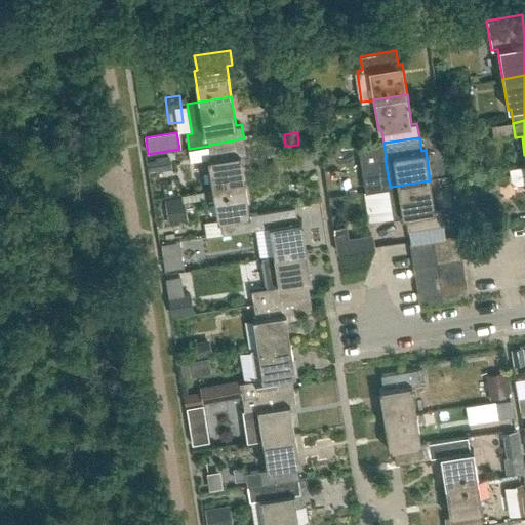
[(213,190),(245,185),(241,154),(246,153),(244,138),(209,145),(209,146),(211,159),(208,159),(213,190)]
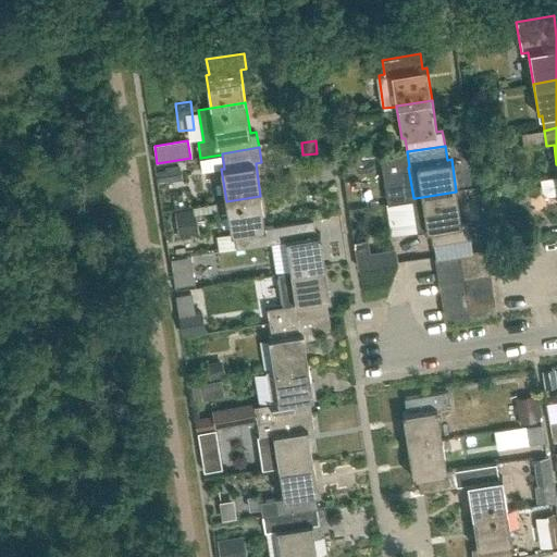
[(556,175),(541,178),(543,190),(548,195),(556,193),(556,175)]
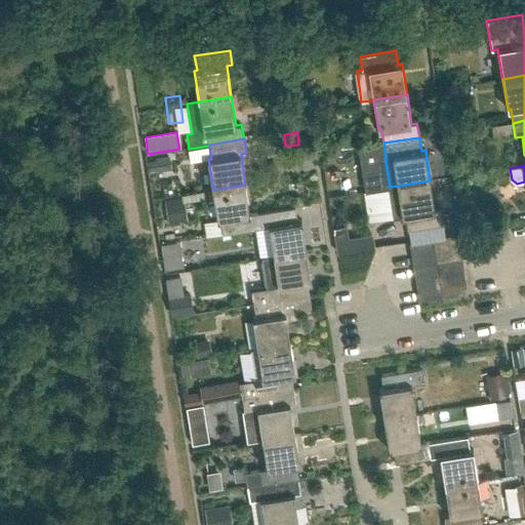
[(430,180),(398,186),(392,187),(396,217),(405,216),(408,231),(443,225),(441,210),(435,211),(430,180)]
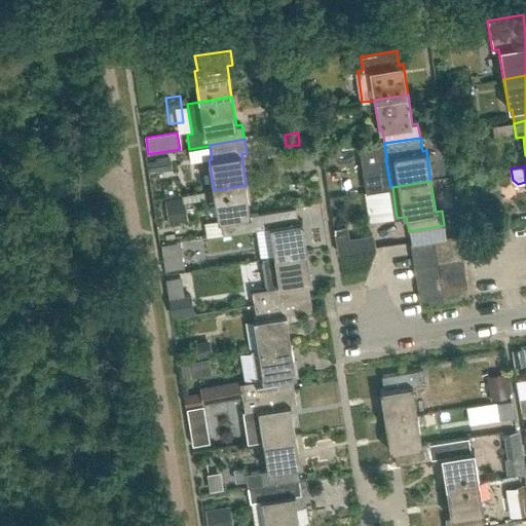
[(261,228),(259,213),(251,214),(246,185),(214,190),(219,221),(221,221),(224,234),(261,228)]
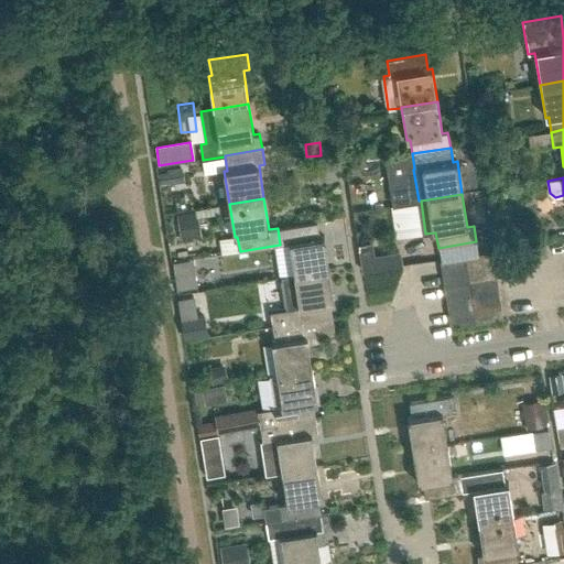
[(294,275),(329,270),(324,237),(321,237),(317,221),(278,228),(280,245),(289,243),(294,275)]
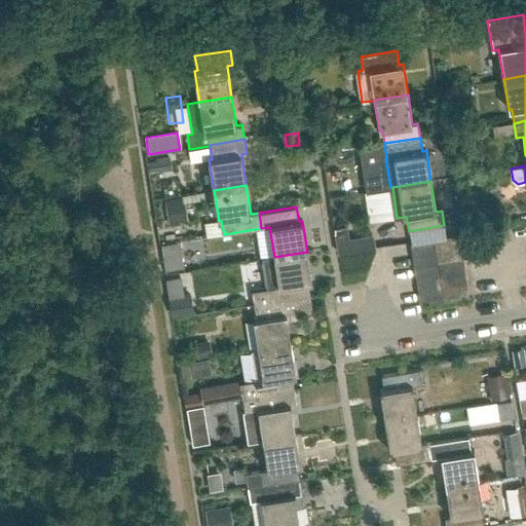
[(338,254),(376,248),(373,234),(349,237),(347,225),(334,227),(338,254)]
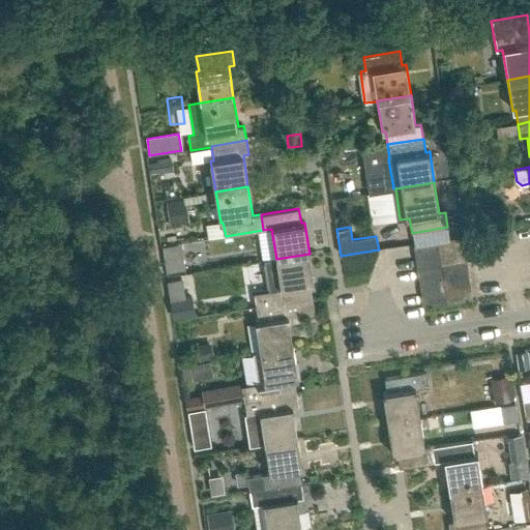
[(203,252),(204,230),(194,230),(194,252),(203,252)]
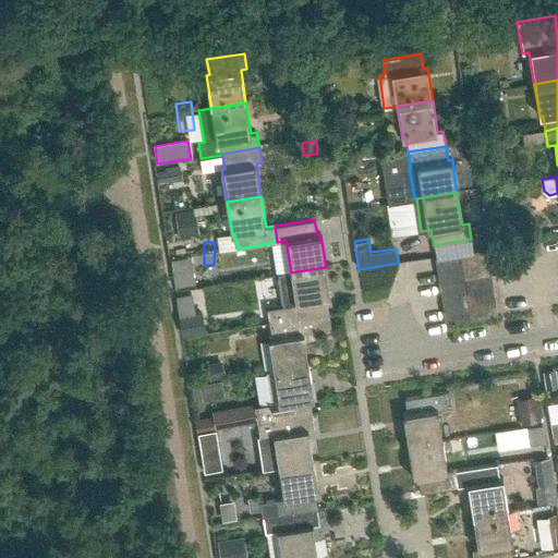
[(463,267),(489,263),(487,250),(461,254),(463,267)]
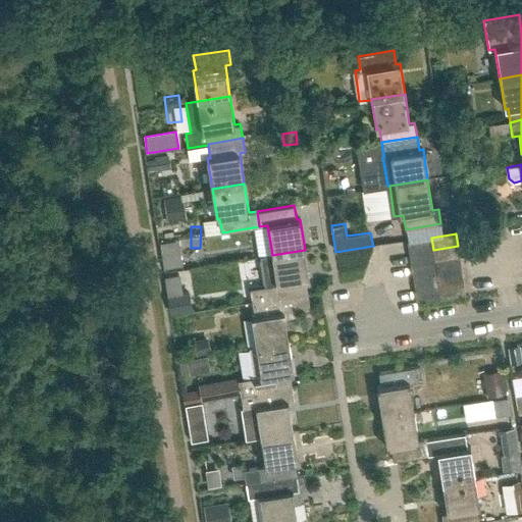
[(410,254),(433,250),(431,238),(408,242),(410,254)]
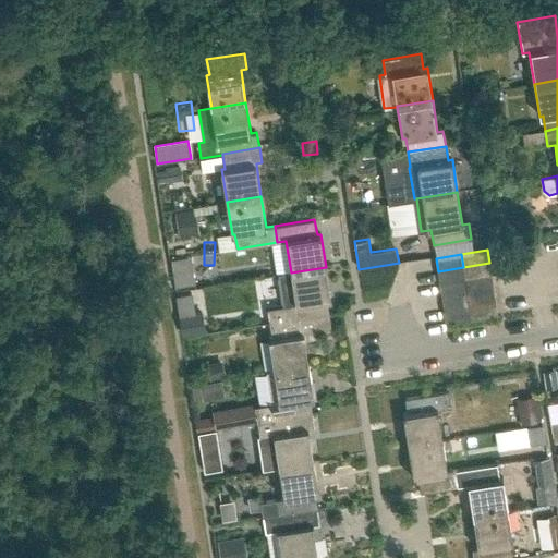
[(465,280),(492,276),(489,263),(463,267),(465,280)]
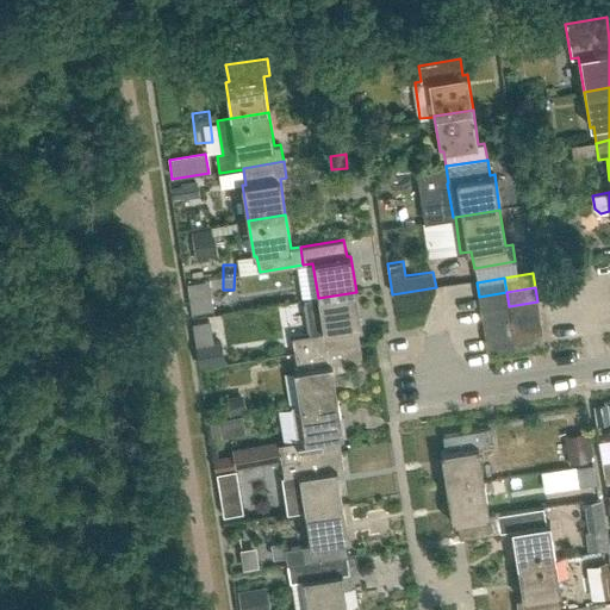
[(309,334),(292,337),(294,354),(360,343),(358,329),(362,328),(356,292),(318,298),(303,300),(309,334)]
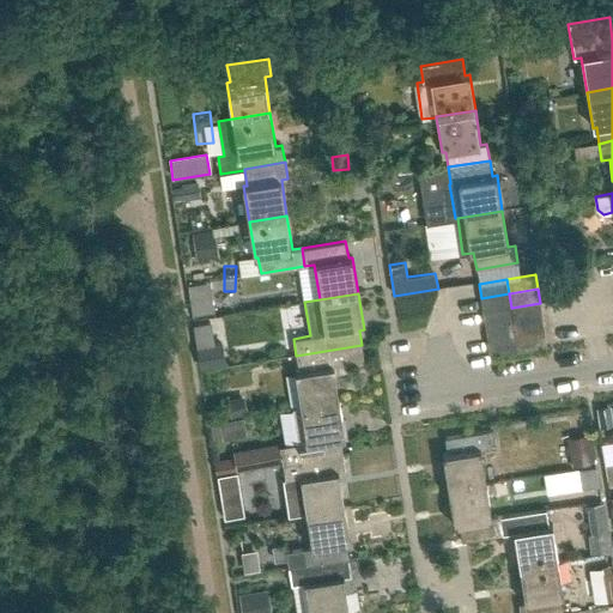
[(484,313),(511,308),(509,293),(481,298),(484,313)]
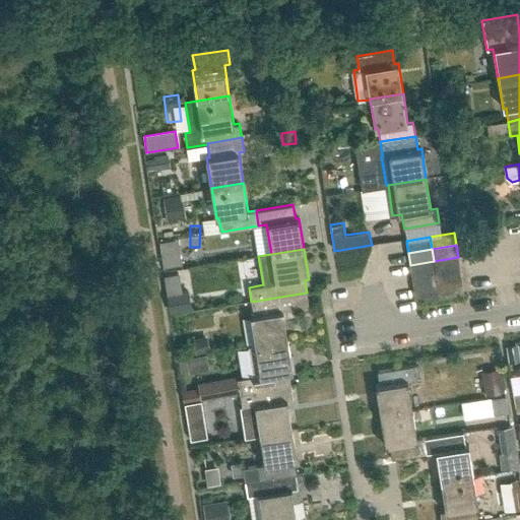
[(436,272),(459,269),(458,257),(434,261),(436,272)]
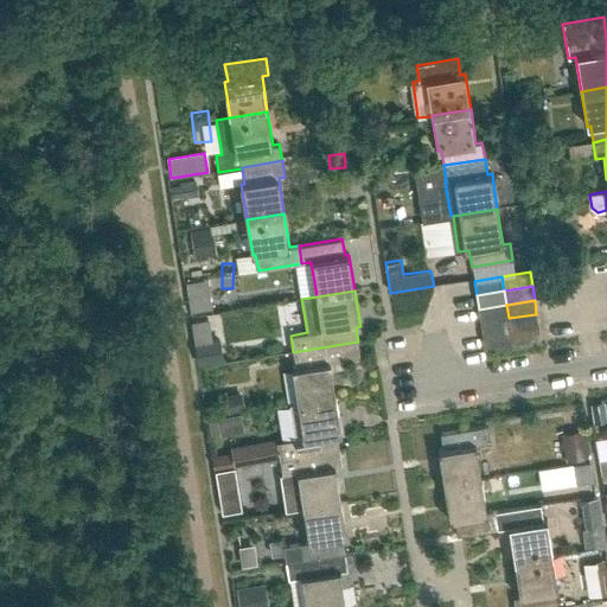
[(480,323),(509,318),(506,305),(479,310),(480,323)]
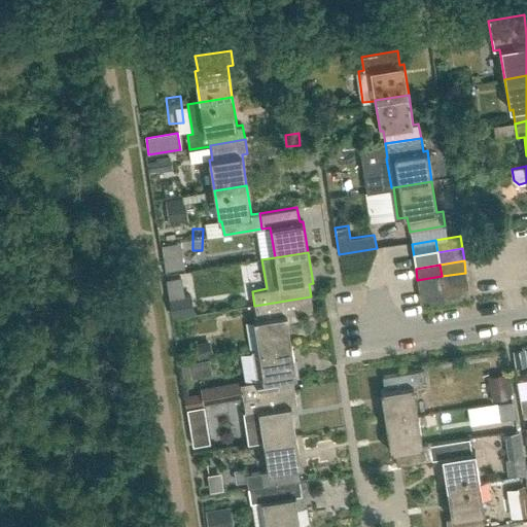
[(444,288),(467,284),(465,273),(442,276),(444,288)]
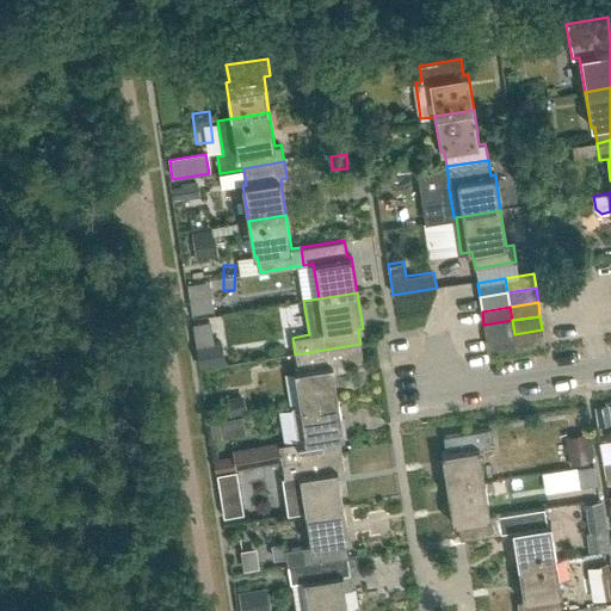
[(486,339),(514,334),(512,320),(483,325),(486,339)]
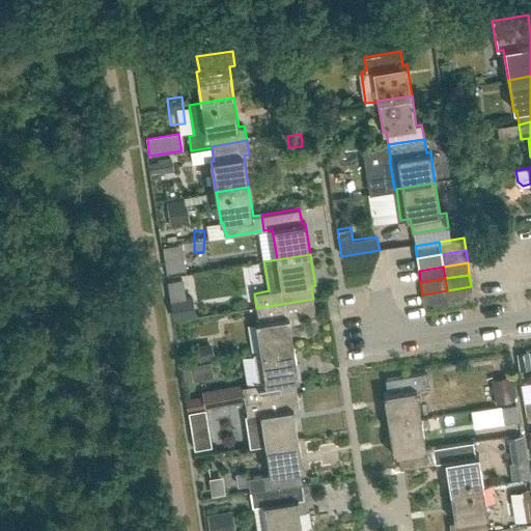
[(447,290),(449,304),(473,300),(471,286),(447,290)]
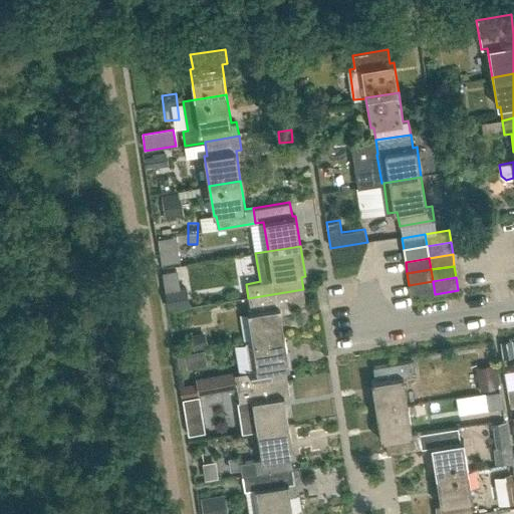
[(411,297),(435,294),(433,281),(409,285),(411,297)]
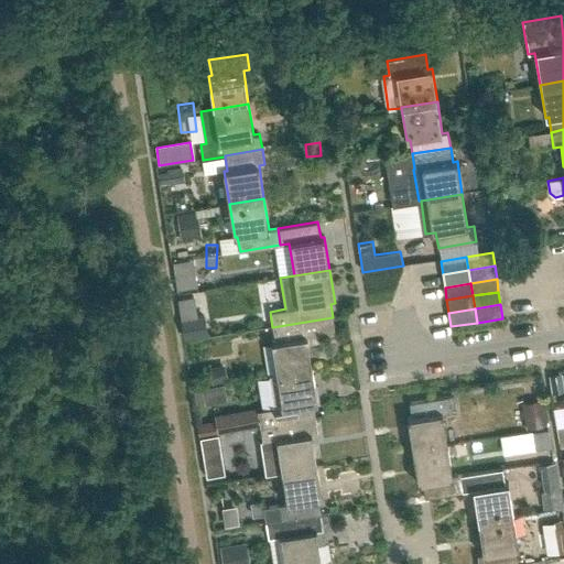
[(277,376),(313,370),(307,338),(335,334),(333,317),(272,327),(274,342),(271,343),(277,373),(277,376)]
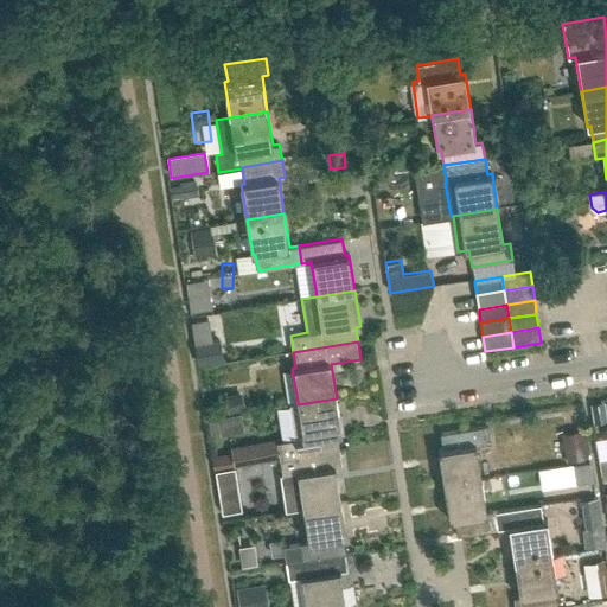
[(217,345),(195,349),(198,366),(219,363),(217,345)]
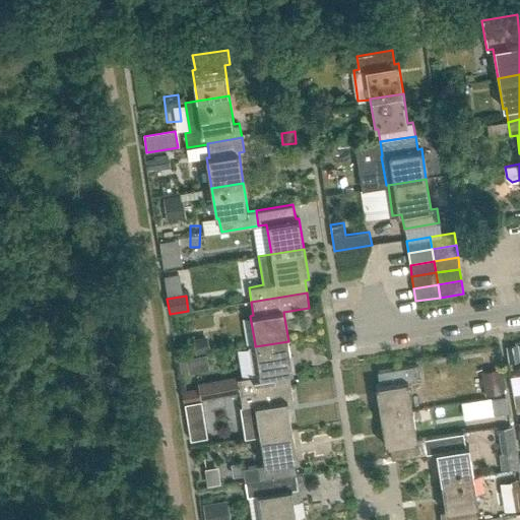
[(241,393),(290,385),(288,372),(293,371),(288,341),(255,346),(255,344),(250,345),(254,376),(239,378),(241,393)]
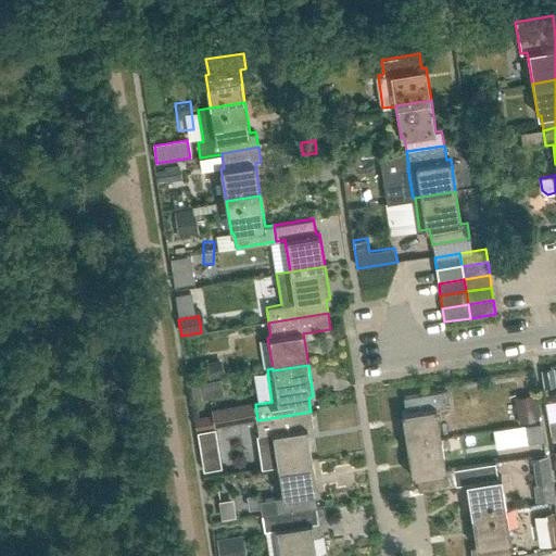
[(506,389),(508,414),(528,412),(526,386),(506,389)]
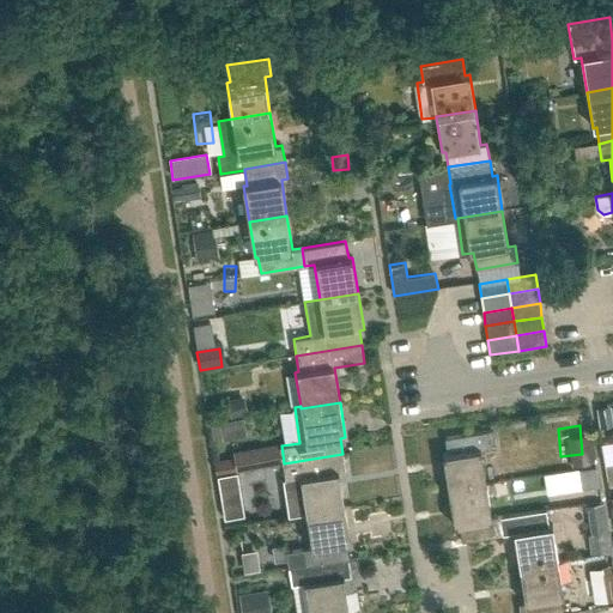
[(449,490),(487,484),(481,449),(496,447),(493,429),(445,436),(448,453),(443,454),(449,490)]
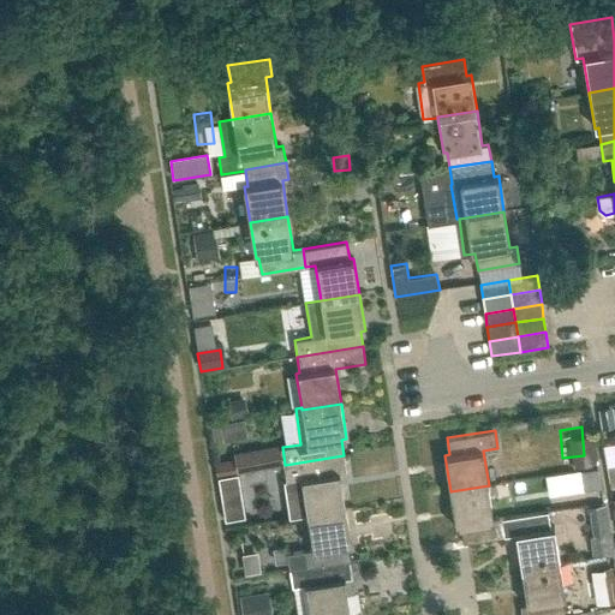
[(260,469),(257,453),(236,457),(238,472),(260,469)]
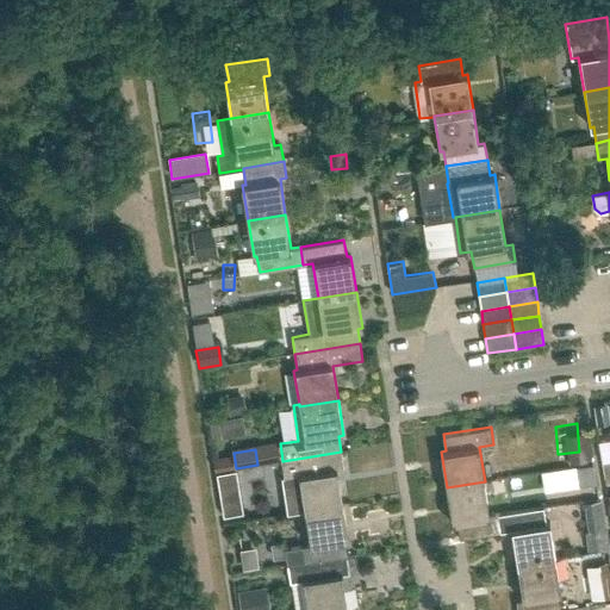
[(285,477),(282,477),(288,514),(304,511),(343,504),(337,470),(344,470),(341,452),(299,459),(282,461),(285,477)]
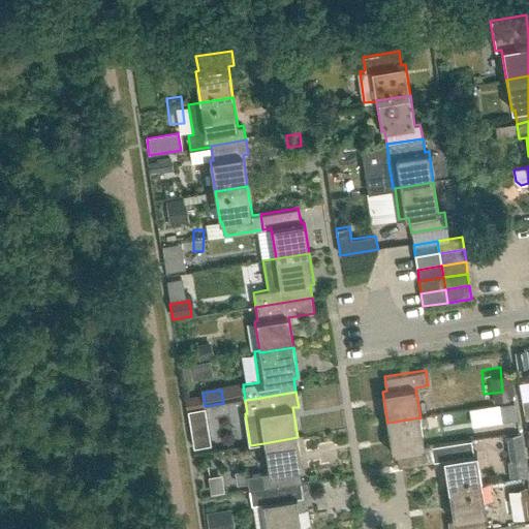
[(436,461),(433,446),(425,447),(421,417),(387,423),(393,454),(397,453),(399,467),(402,466),(415,464),(436,461)]
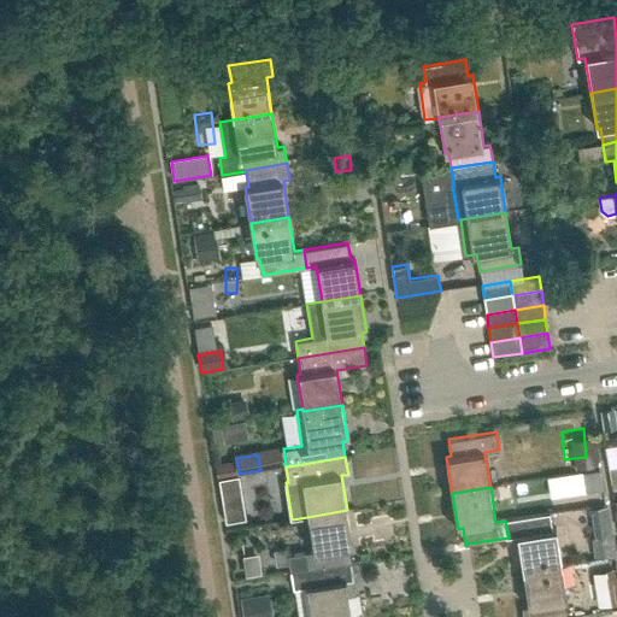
[(313,552),(289,556),(292,573),(351,563),(348,548),(353,547),(347,510),(307,517),(313,552)]
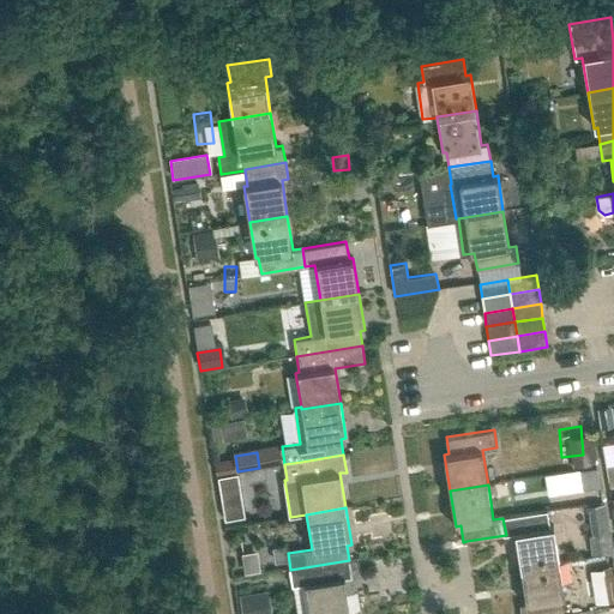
[(522,569),(559,563),(554,527),(549,528),(547,511),(503,518),(506,535),(516,534),(522,569)]
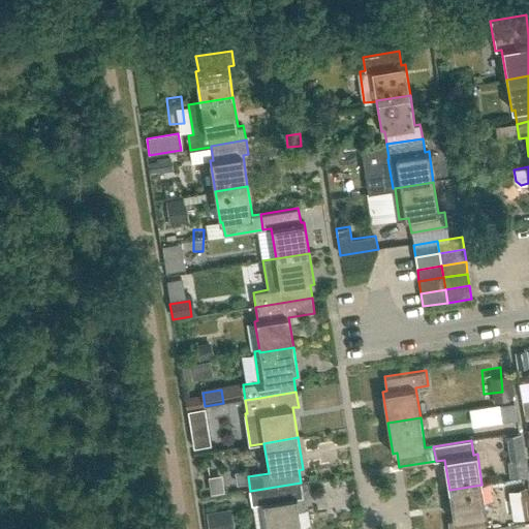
[(510,478),(527,476),(525,459),(507,461),(510,478)]
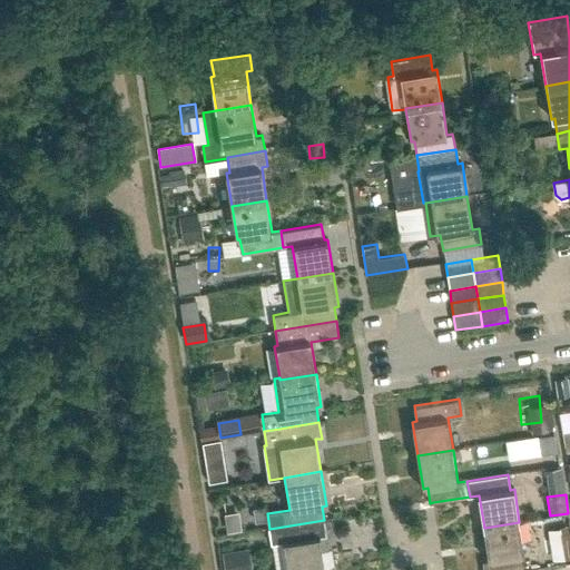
[(285,526),(269,529),(272,544),(273,544),(276,569),(316,569),(325,569),(321,537),(326,536),(324,520),(285,526)]
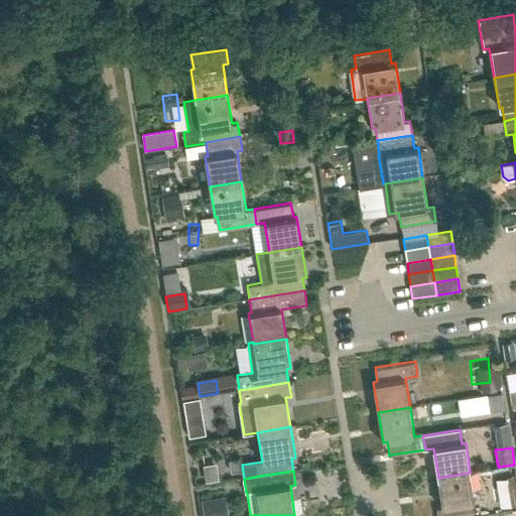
[(437,515),(473,515),(472,504),(475,503),(470,473),(438,478),(442,507),(436,508),(437,515)]
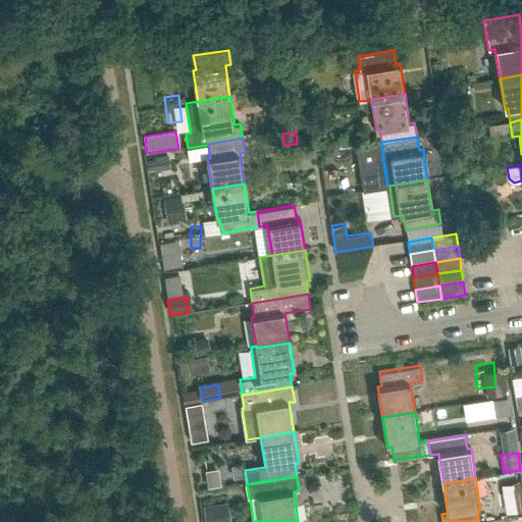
[(510,512),(521,509),(521,488),(521,480),(505,482),(510,512)]
